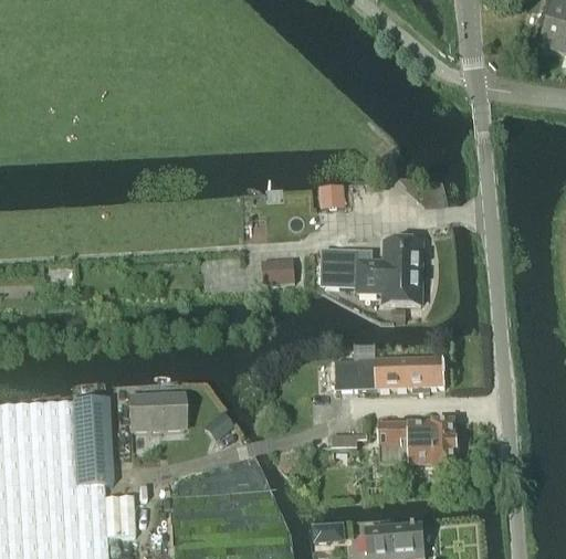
[(565,54),(565,0),(551,0),(537,48),(565,54)]
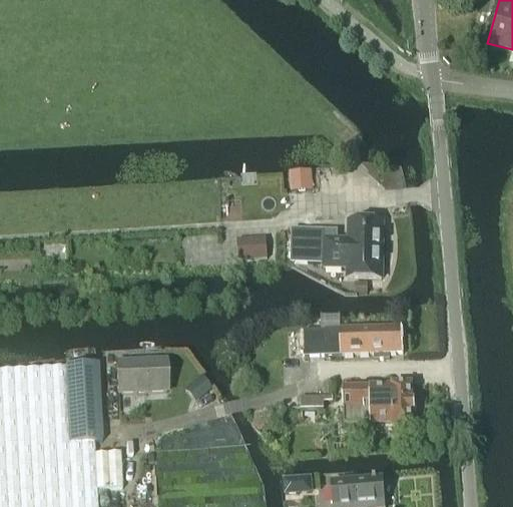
[(311,166),(290,167),(291,187),(312,185),(311,166)]
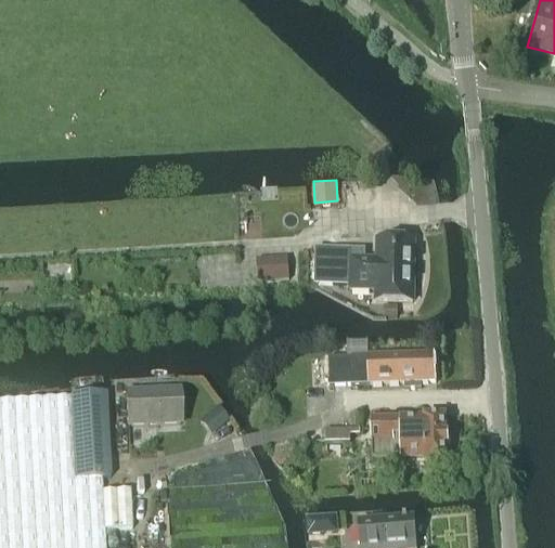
[(376,256),(350,256),(349,286),(375,286),(375,297),(412,298),(413,237),(376,236),(376,256)]
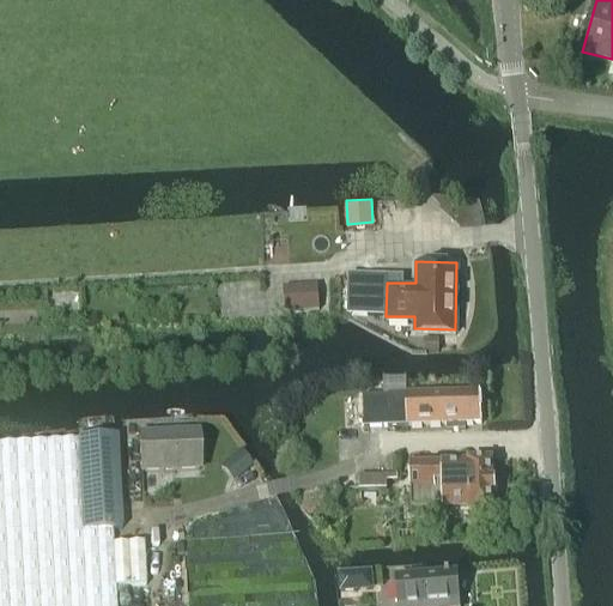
[(284,307),(319,304),(317,280),(283,283),(284,307)]
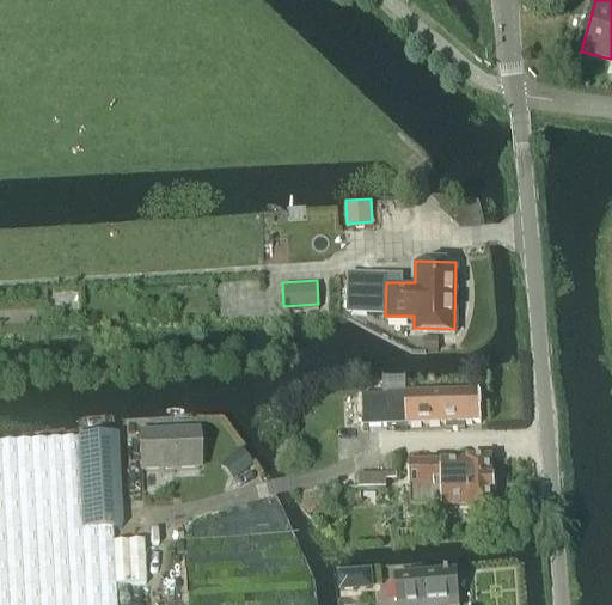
[(347,310),(348,310),(366,310),(365,291),(347,292),(346,292),(347,310)]
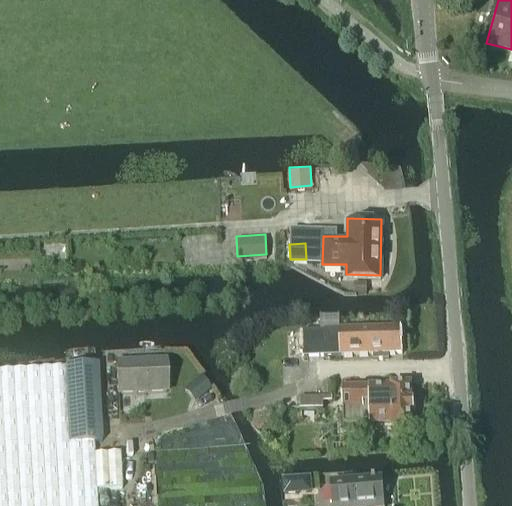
[(354,278),(353,288),(366,289),(366,279),(354,278)]
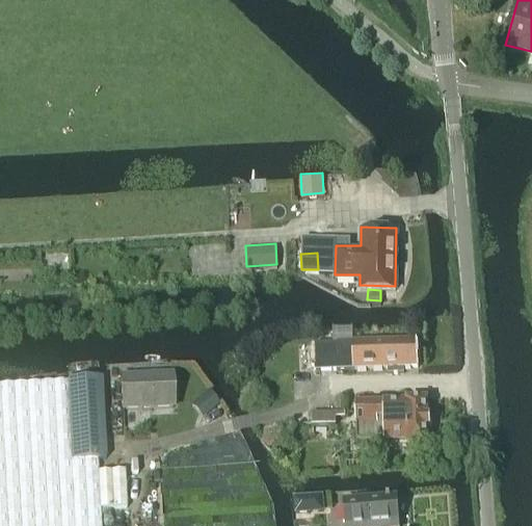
[(316,366),(320,366),(388,364),(388,369),(403,368),(403,364),(418,363),(417,336),(315,339),(316,366)]
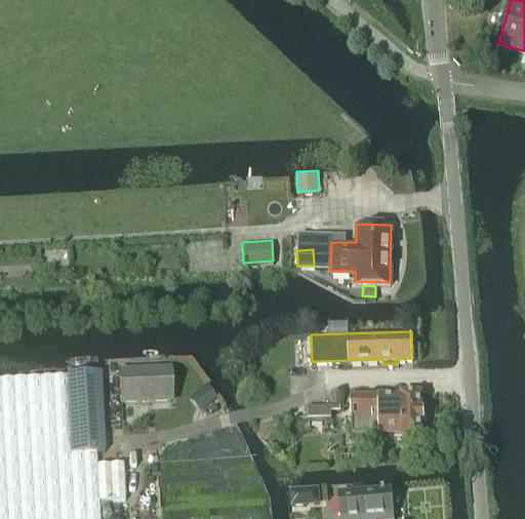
[(121,399),(169,398),(168,367),(120,368),(121,399)]
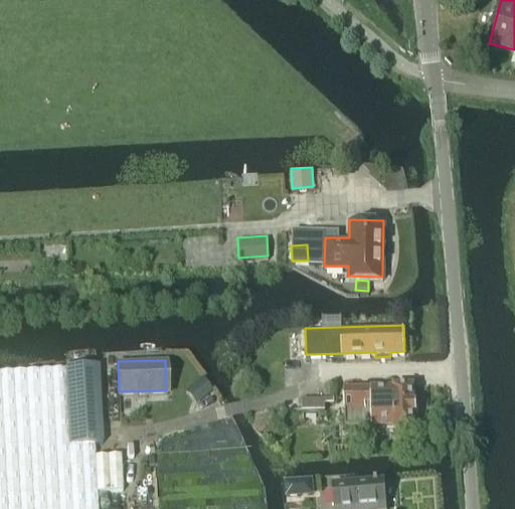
[(0,508),(97,508),(96,487),(122,485),(119,451),(94,452),(94,440),(101,440),(97,361),(0,366),(0,508)]
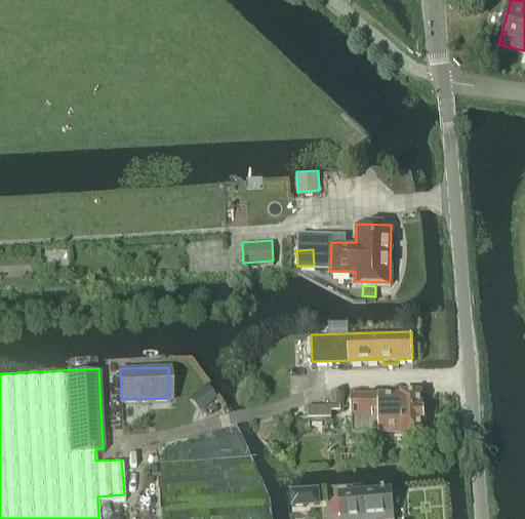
[(420,418),(425,418),(423,407),(421,408),(420,390),(400,390),(400,391),(378,392),(378,393),(351,393),(352,431),(400,431),(401,434),(421,434),(420,418)]
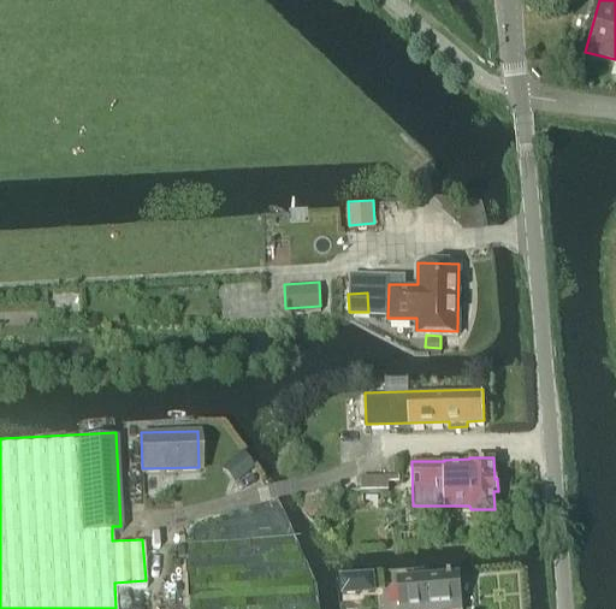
[(389,473),(360,473),(361,490),(388,489),(388,479),(398,479),(398,473),(389,473)]
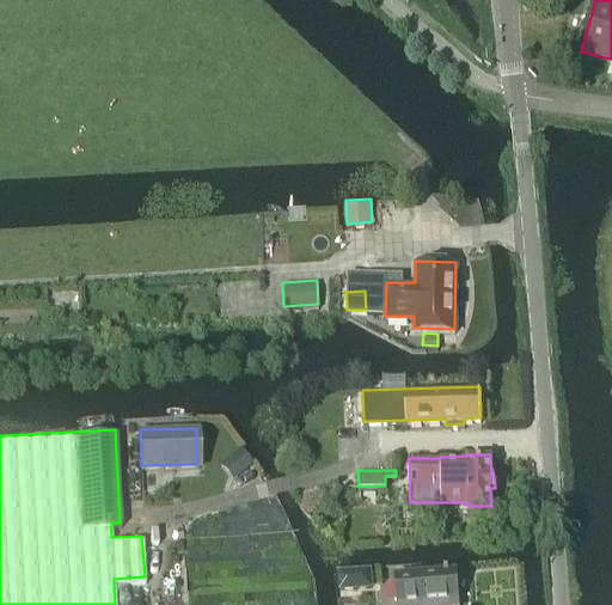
[(328,486),(303,500),(300,501),(312,515),(320,511),(322,513),(326,511),(325,507),(331,503),(328,497),(334,494),(328,486)]
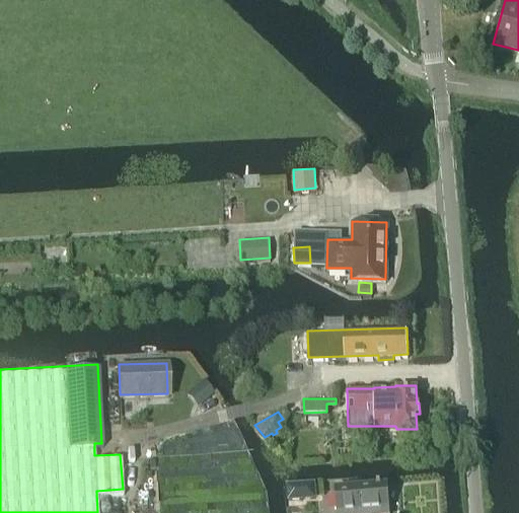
[(300,480),(287,481),(288,498),(302,497),(300,480)]
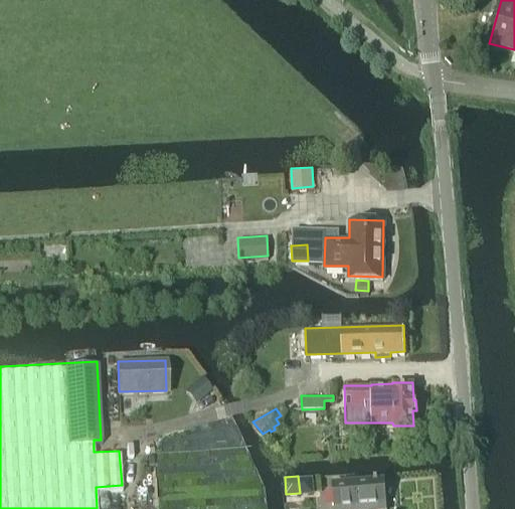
[(382,508),(385,508),(383,478),(334,482),(335,508),(382,508)]
